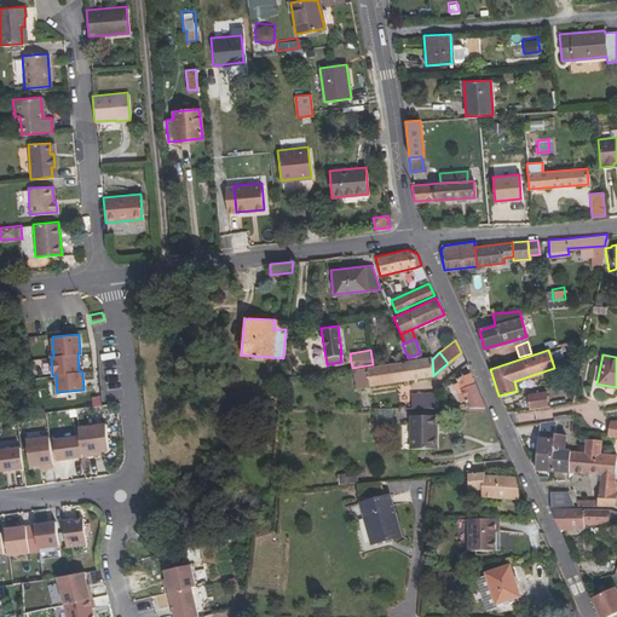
[(432,359),(431,356),(422,358),(410,359),(374,365),(367,367),(352,369),(355,387),(433,375),(432,359)]
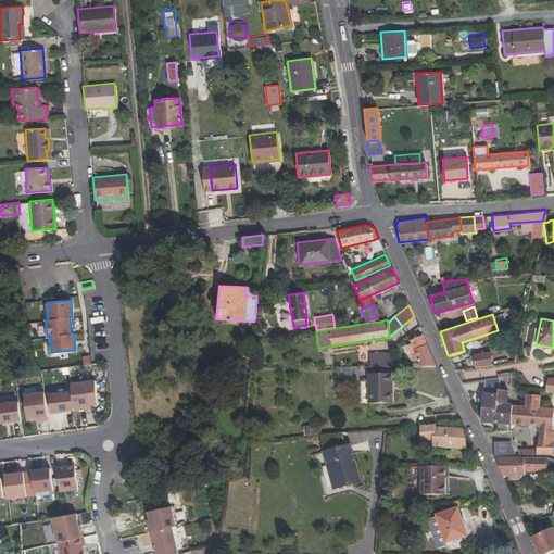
[(422,334),(418,335),(417,332),(412,335),(413,338),(408,339),(410,342),(405,344),(413,361),(417,359),(419,365),(435,365),(422,334)]
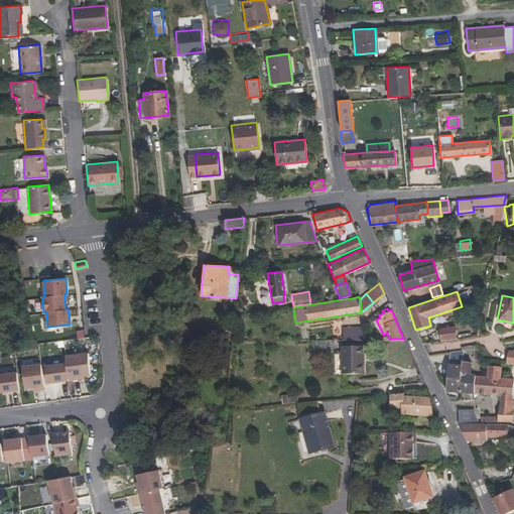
[(439,339),(457,338),(456,325),(439,326),(439,339)]
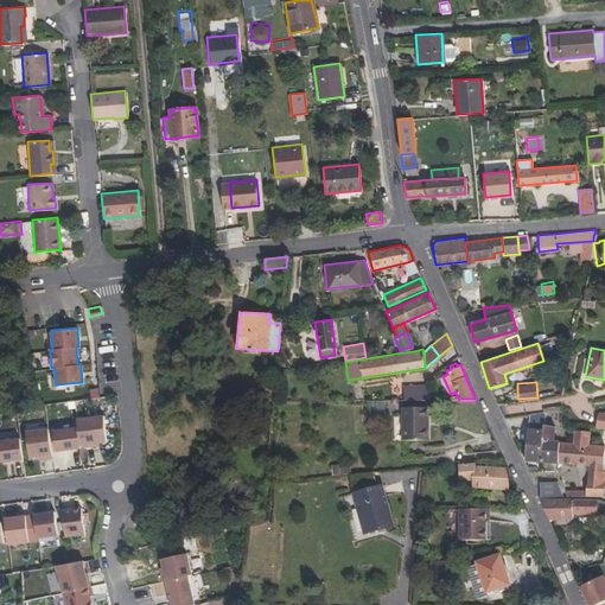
[(402,387),(402,400),(427,399),(426,384),(402,387)]
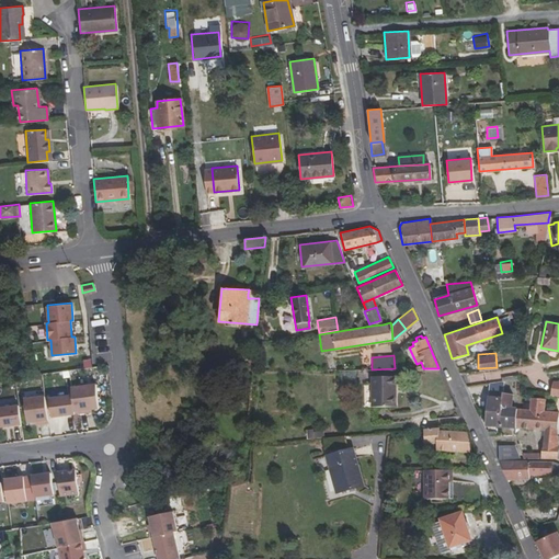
[(395,388),(395,375),(371,376),(371,406),(391,406),(391,388),(395,388)]
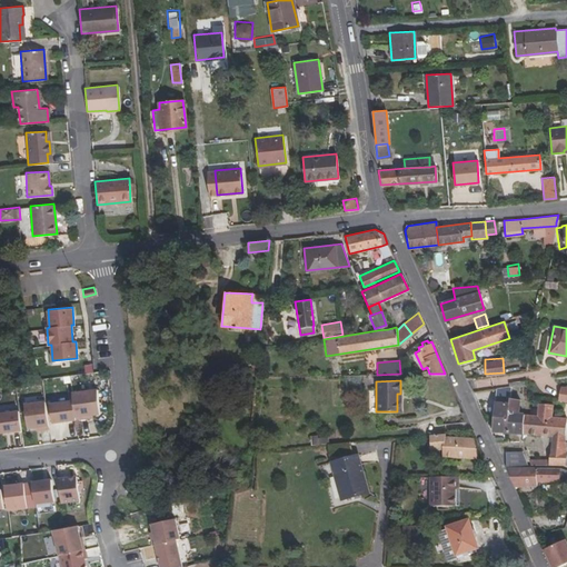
[(509,398),(509,386),(508,386),(495,388),(494,401),(508,403),(509,398)]
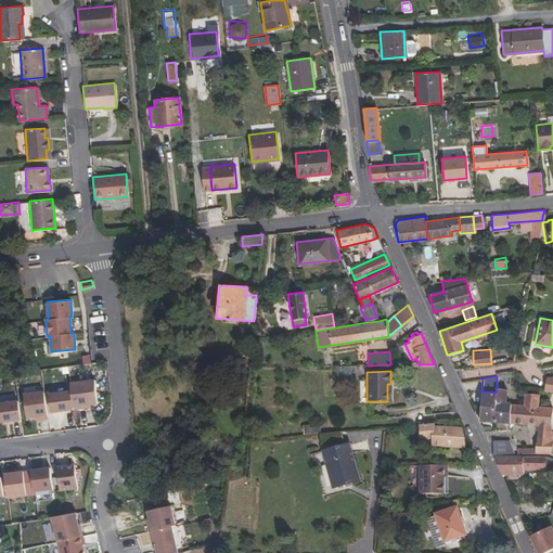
[(552,391),(552,377),(547,377),(543,391),(552,391)]
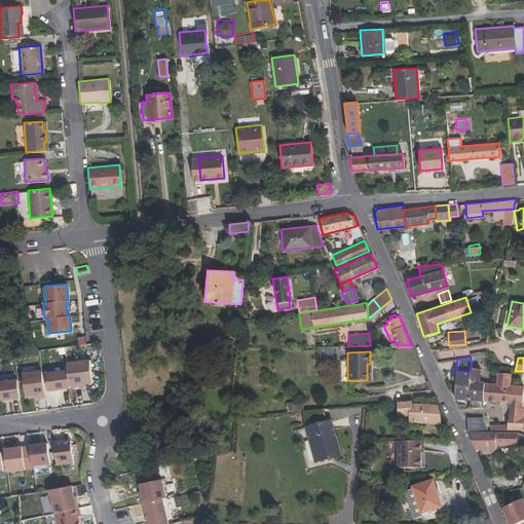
[(90,381),(88,360),(66,362),(66,369),(69,387),(78,386),(78,382),(84,382),(90,381)]
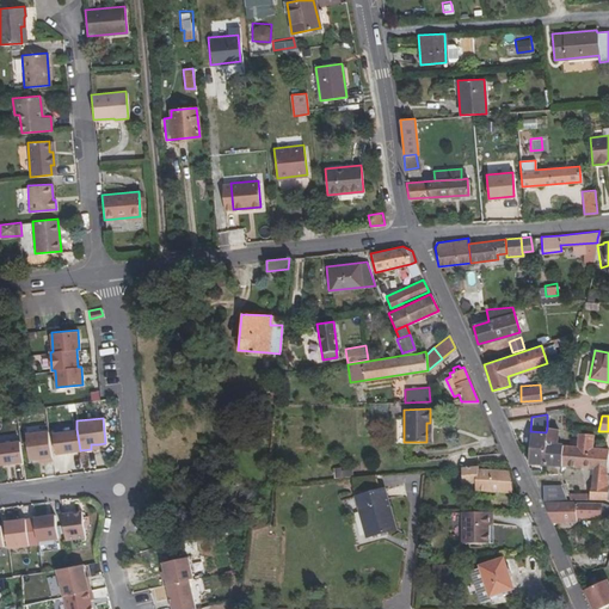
[(563,444),(557,444),(558,429),(547,428),(546,432),(545,463),(561,465),(563,444)]
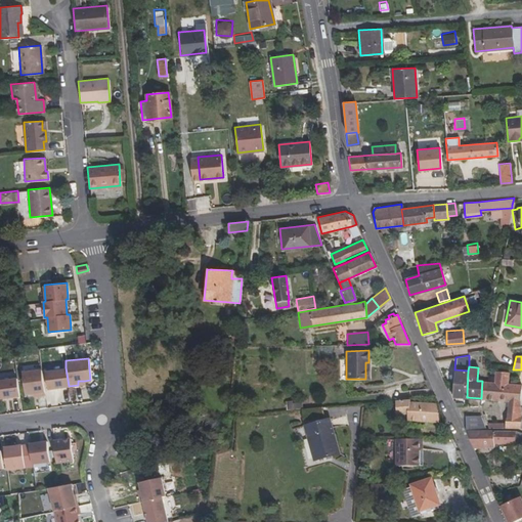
[(69,386),(66,367),(45,371),(47,389),(69,386)]
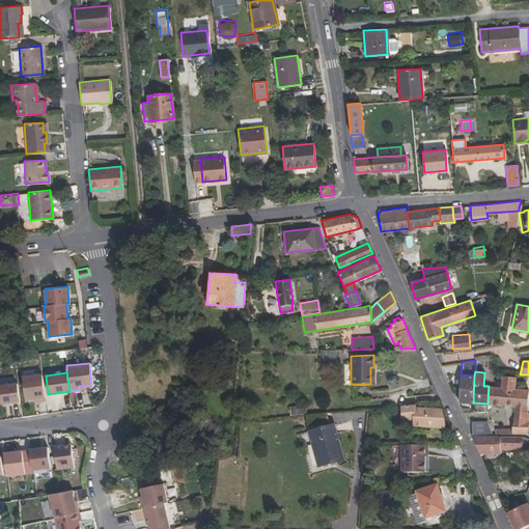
[(36,400),(45,399),(40,373),(22,376),(25,398),(32,397),(36,397),(36,400)]
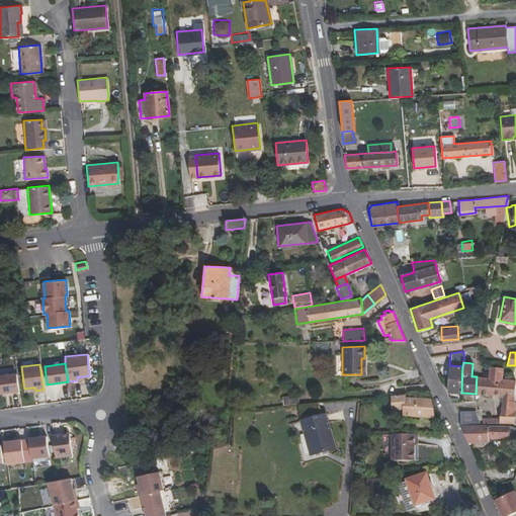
[(461,393),(462,366),(449,365),(447,392),(461,393)]
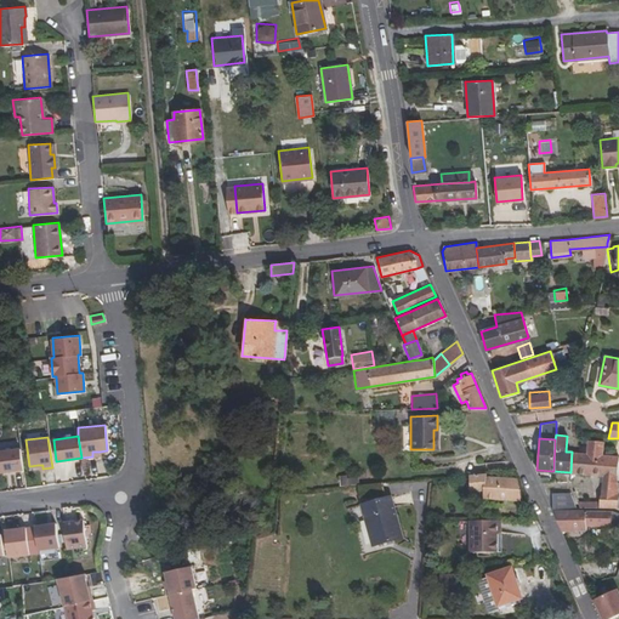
[(618,455),(601,454),(602,441),(588,439),(585,453),(572,452),(571,472),(602,475),(601,490),(600,490),(598,501),(597,506),(615,507),(615,506),(618,492),(618,460),(617,461),(618,455)]
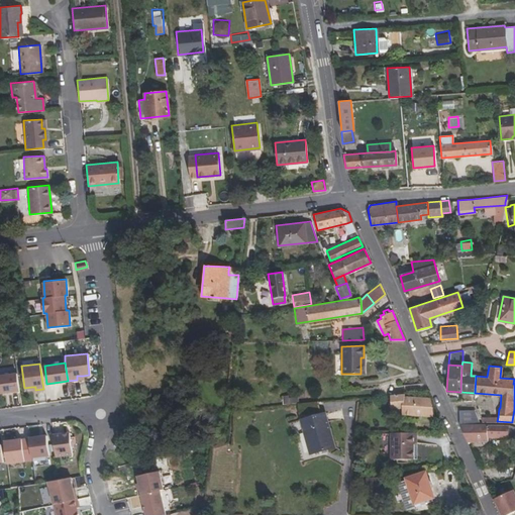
[(0,392),(18,390),(15,372),(0,374),(0,392)]
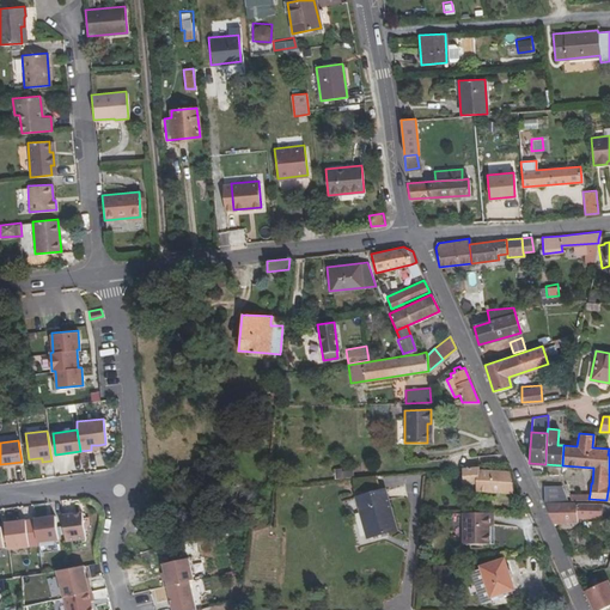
[(475,482),(475,490),(512,493),(508,470),(479,468),(479,465),(462,467),(463,485),(475,482)]
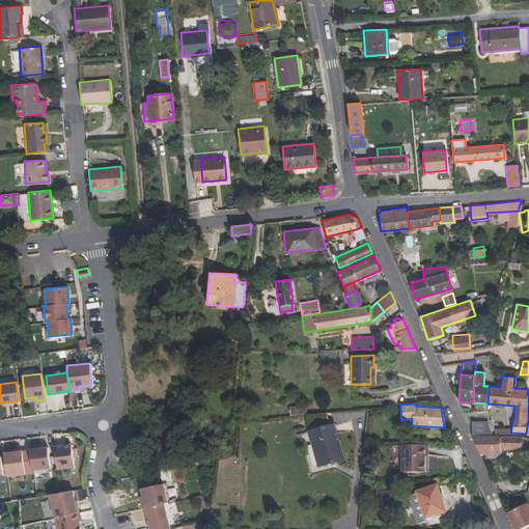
[(306,423),(328,421),(326,412),(305,413),(306,423)]
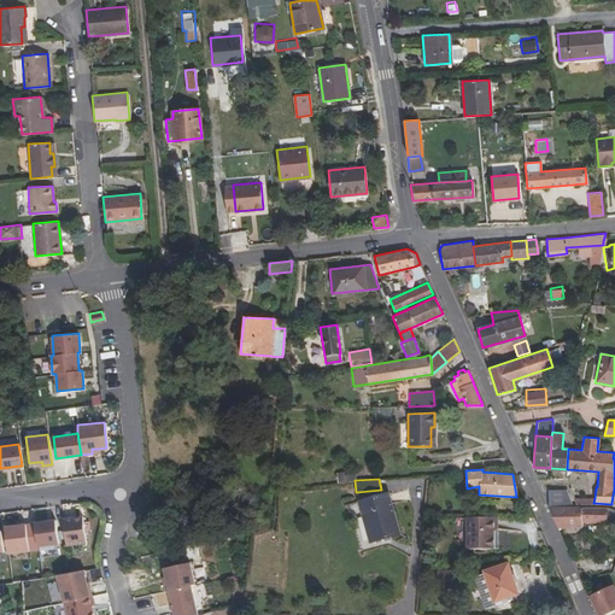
[(548,507),(573,507),(566,488),(548,488),(548,507)]
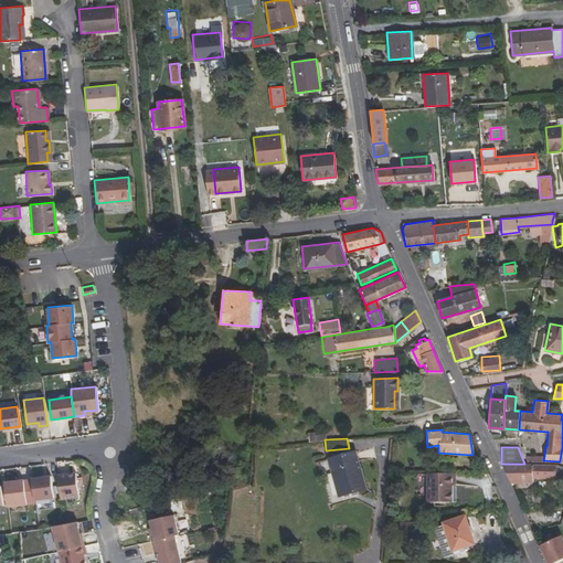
[(364,488),(354,450),(327,458),(338,496),(364,488)]
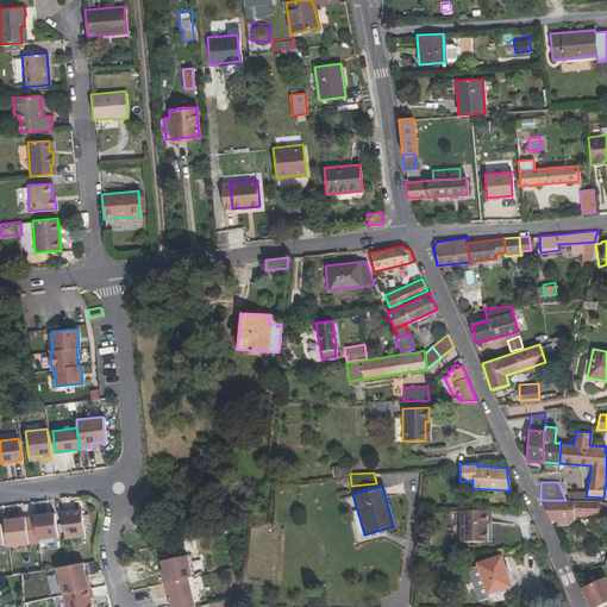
[(549,520),(574,519),(574,514),(599,514),(606,517),(606,502),(598,500),(565,500),(540,500),(549,520)]
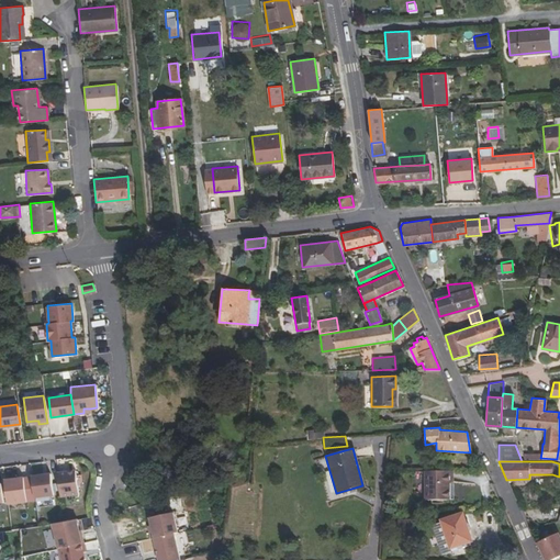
[(74,469),(56,471),(59,495),(77,493),(74,469)]
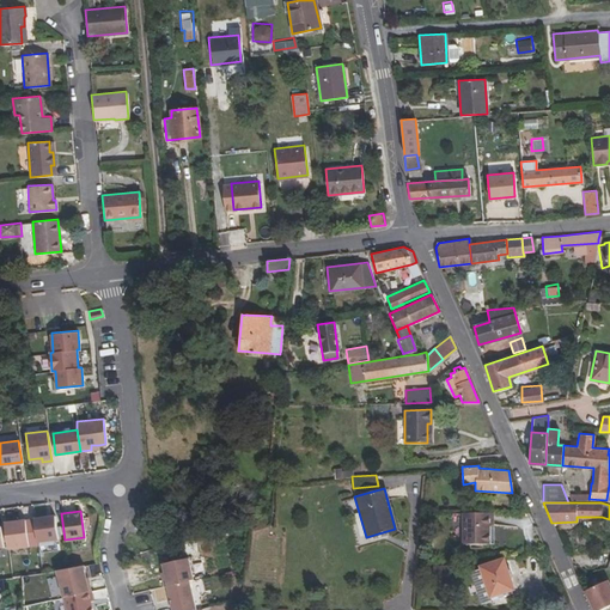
[(492,531),(492,511),(462,512),(462,543),(489,543),(489,531),(492,531)]
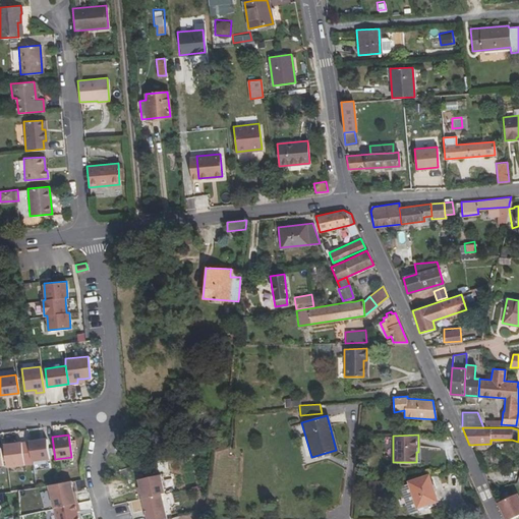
[(27,441),(31,459),(48,457),(46,439),(27,441)]
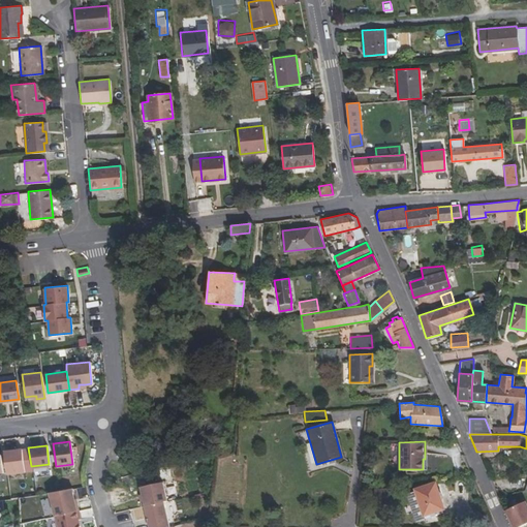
[(6,472),(24,470),(21,448),(3,451),(6,472)]
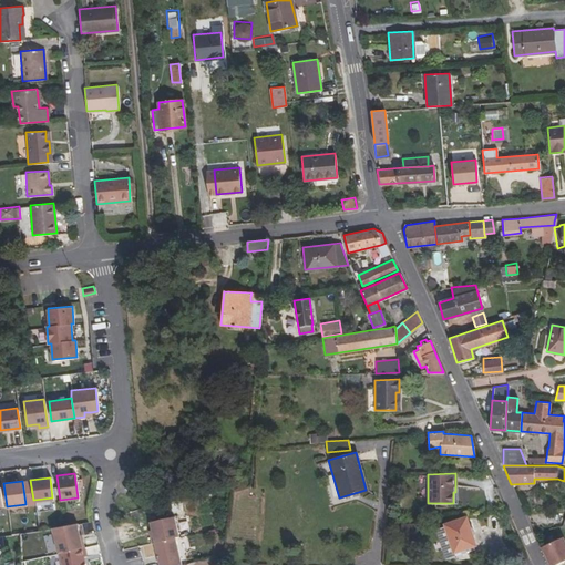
[(501,514),(486,513),(486,527),(500,527),(501,514)]
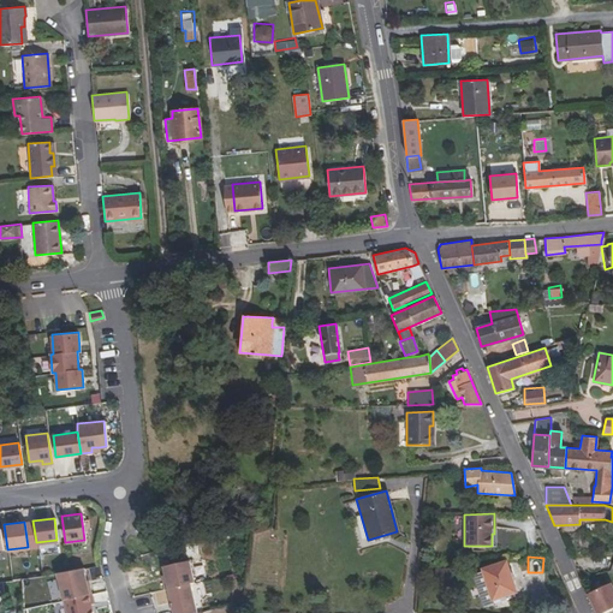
[(161,578),(164,588),(166,587),(189,582),(192,581),(188,559),(162,565),(164,573),(165,578),(161,578)]
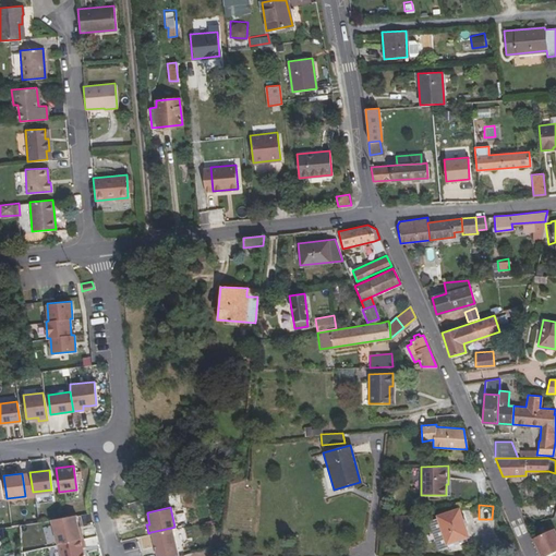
[(458,508),(437,516),(437,517),(427,520),(437,550),(447,546),(446,543),(467,535),(458,508)]
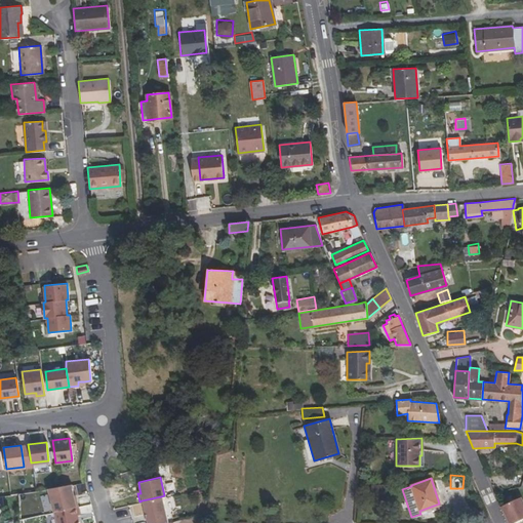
[(71,487),(49,492),(53,511),(77,506),(75,497),(73,497),(72,494),(71,487)]
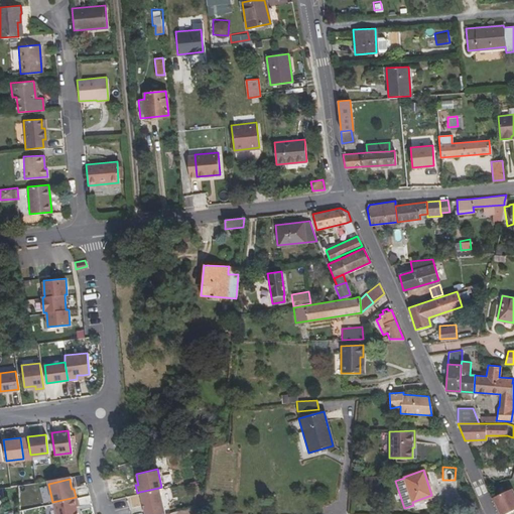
[(513,488),(512,485),(492,495),(501,513),(513,507),(513,488)]
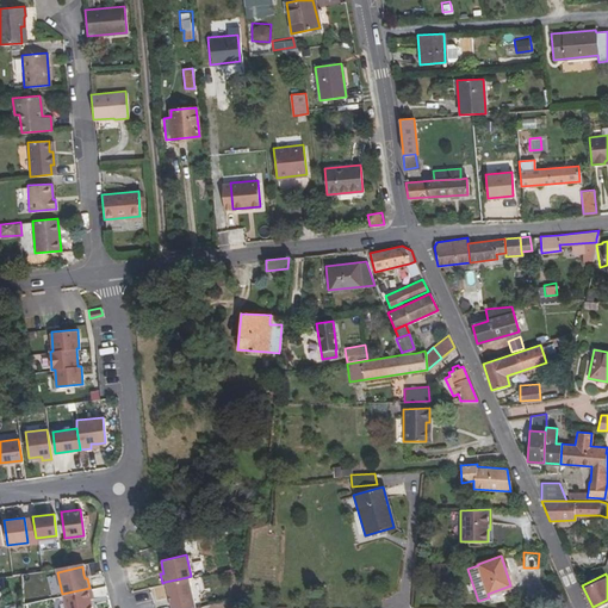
[(185,607),(194,606),(187,577),(165,582),(171,607),(185,607)]
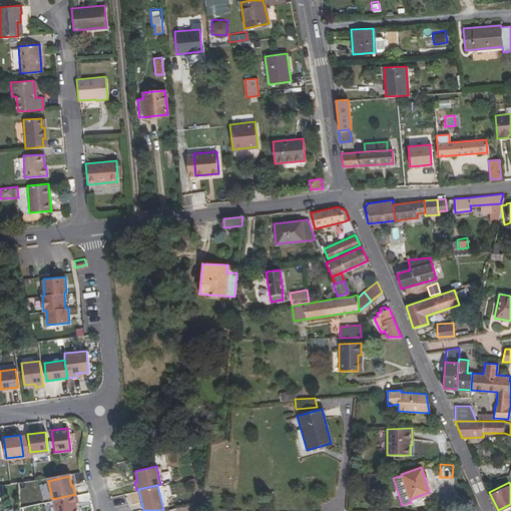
[(77,502),(75,494),(52,499),(55,510),(76,510),(74,502),(77,502)]
